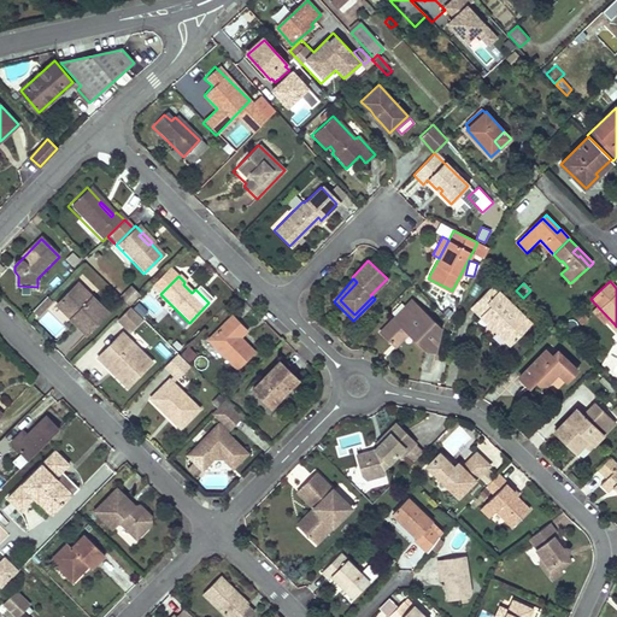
[(57,306),(65,315),(69,311),(75,317),(71,321),(86,335),(107,313),(78,285),(57,306)]
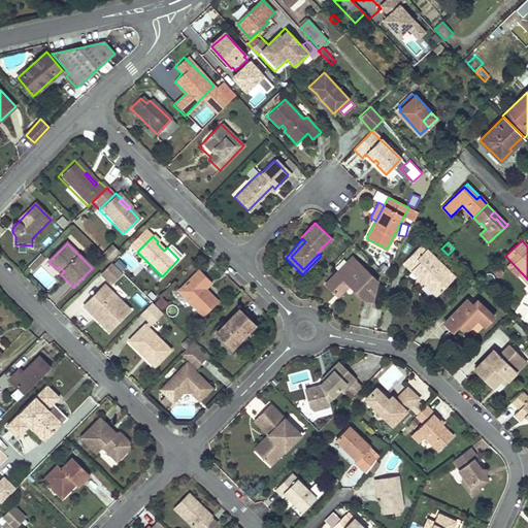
[(421,245),(403,264),(436,296),(455,276),(421,245)]
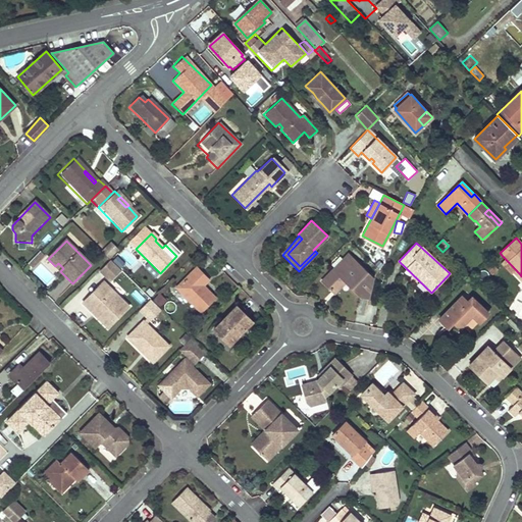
[(101,252),(110,260),(116,254),(108,246),(101,252)]
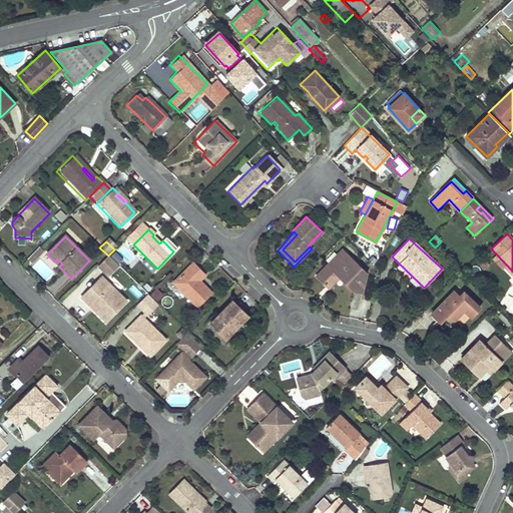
[(40,246),(33,253),(38,259),(45,251),(40,246)]
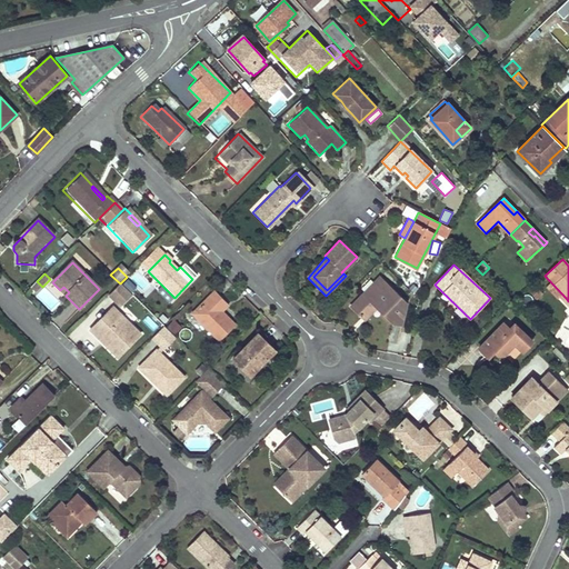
[(350,306),(360,316),(371,305),(375,308),(389,321),(400,325),(405,302),(378,277),(350,306)]
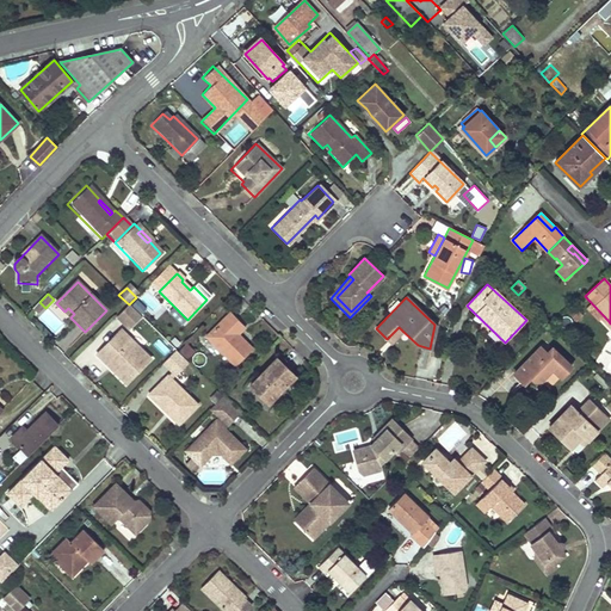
[(45,308),(39,302),(28,314),(34,320),(45,308)]
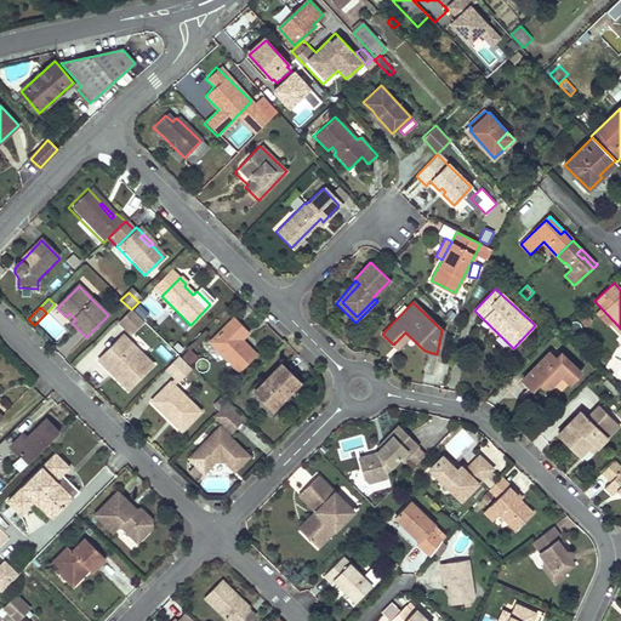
[(141,308),(135,314),(141,320),(147,314),(141,308)]
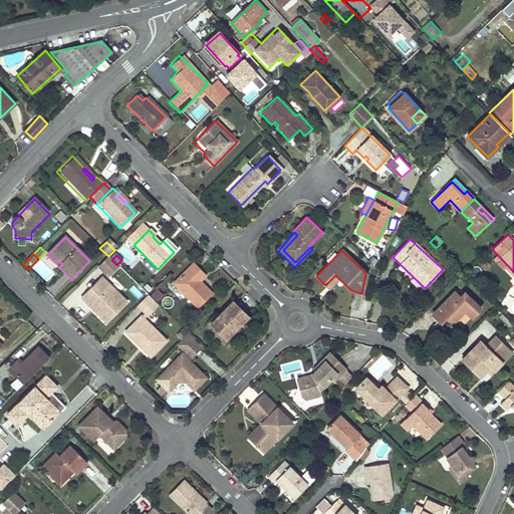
[(108,257),(99,265),(109,275),(118,266),(116,265),(111,260),(108,257)]
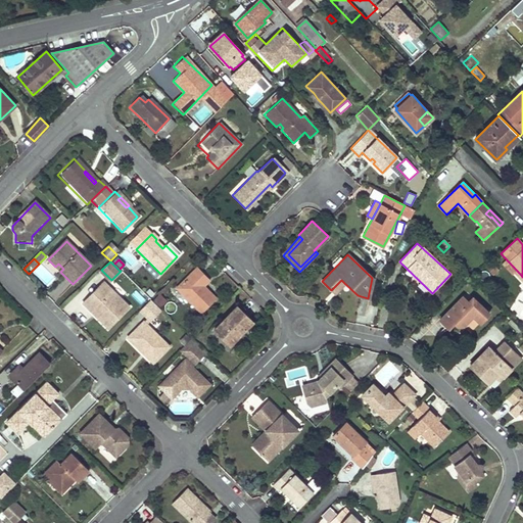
[(196,268),(176,289),(200,314),(216,299),(204,289),(203,290),(200,288),(202,286),(208,280),(196,268)]
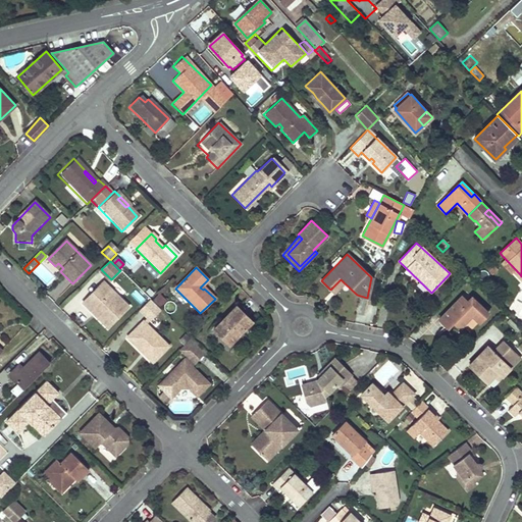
[(101,269),(99,271),(110,281),(111,279),(101,269)]
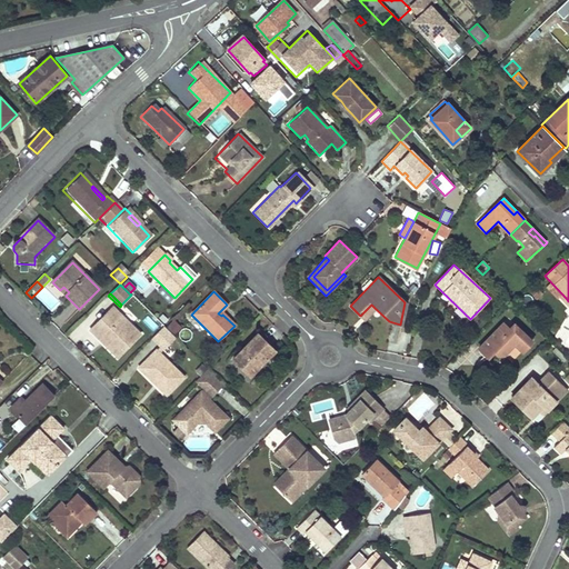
[(371,305),(360,316),(362,319),(375,308),(371,305)]
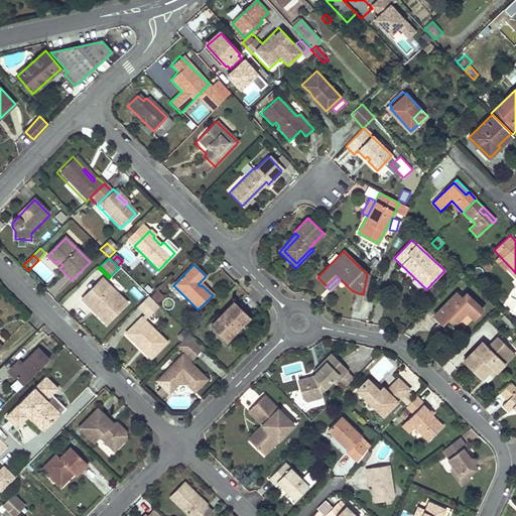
[(82,299),(93,310),(96,307),(110,320),(124,306),(99,282),(82,299)]
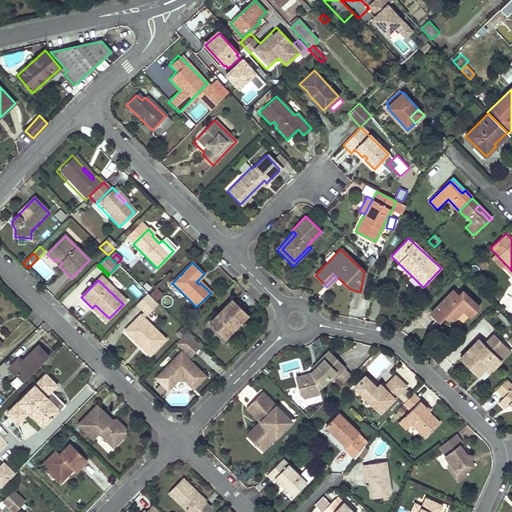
[(451,292),(430,313),(439,322),(444,318),(447,321),(453,321),(462,311),(468,317),(477,308),(461,293),(456,297),(451,292)]
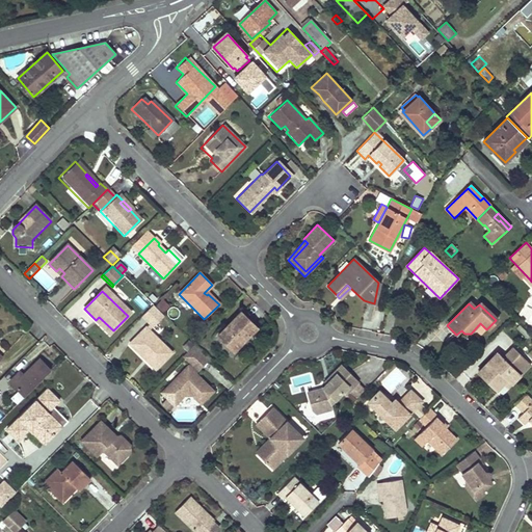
[(142,316),(153,326),(164,315),(154,304),(142,316)]
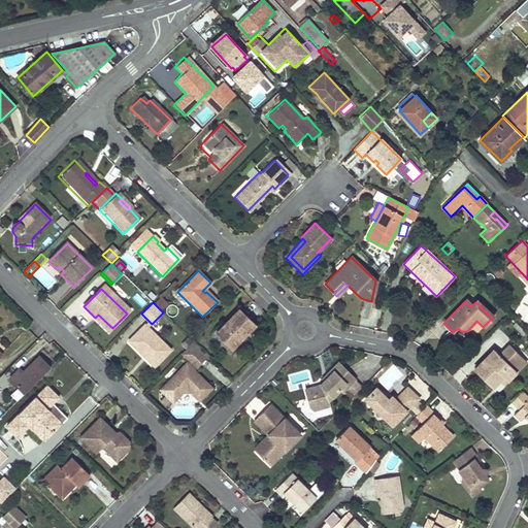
[(242,333),(244,335),(254,325),(237,309),(215,333),(231,349),(240,338),(238,336),(242,333)]
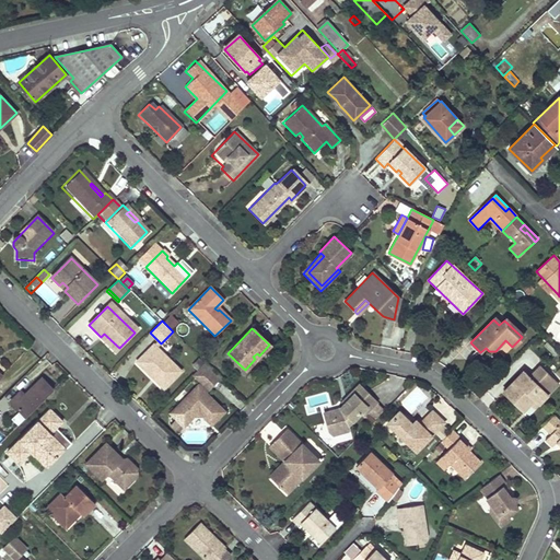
[(104,334),(101,337),(116,351),(119,348),(104,334)]
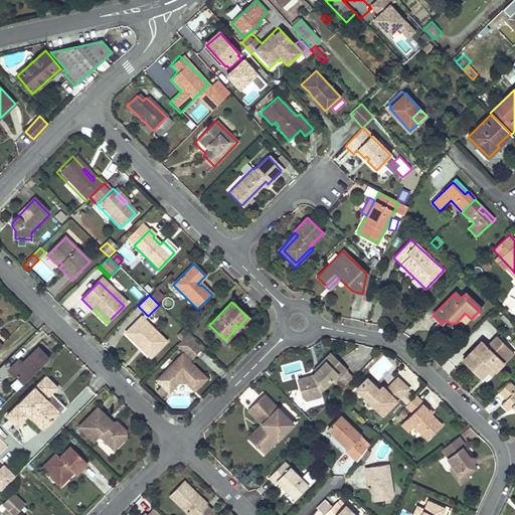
[(125,333),(132,340),(134,338),(145,348),(143,350),(150,357),(166,342),(141,317),(125,333)]
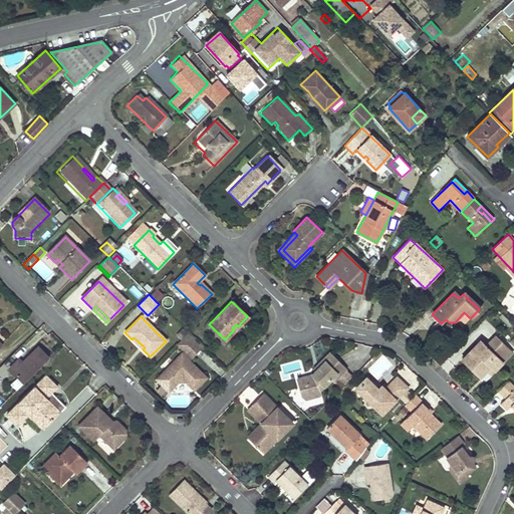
[(423,325),(434,331),(439,322),(428,316),(423,325)]
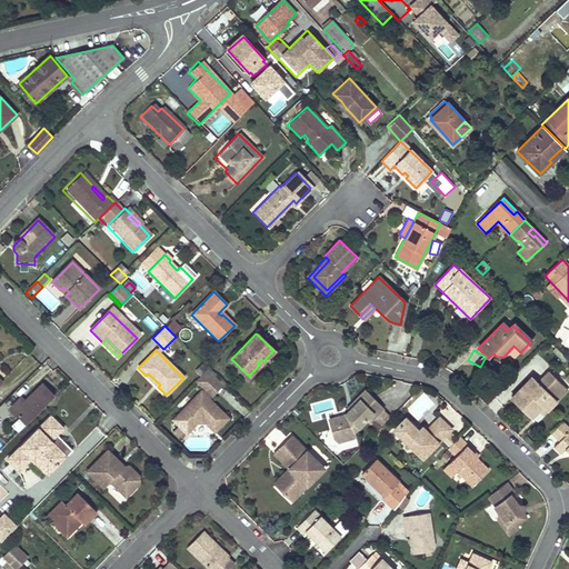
[(207,369),(195,381),(202,389),(210,398),(222,385),(207,369)]
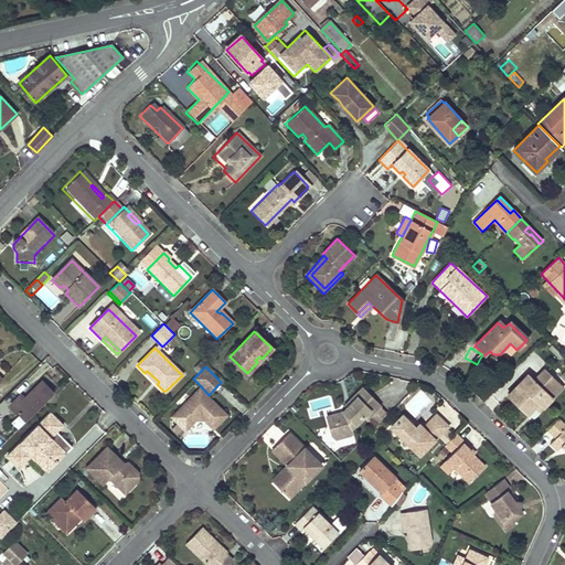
[(147,371),(145,373),(157,384),(159,382),(147,371)]
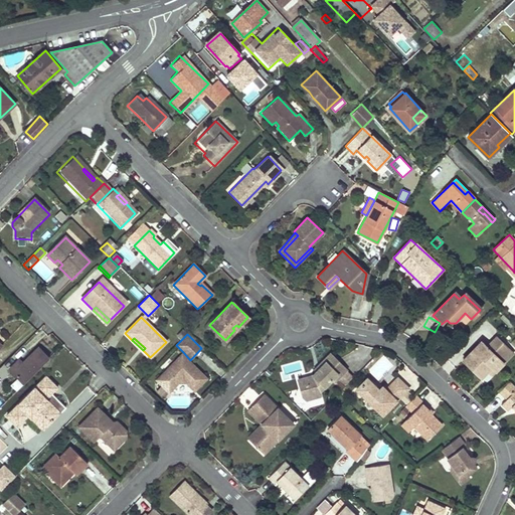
[(481,376),(486,370),(490,366),(494,370),(511,353),(495,338),(486,347),(480,341),(463,358),(481,376)]
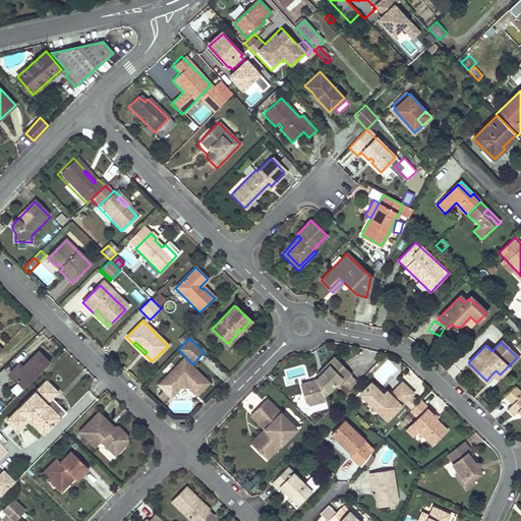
[(11,373),(24,388),(50,362),(39,352),(19,370),(17,367),(11,373)]
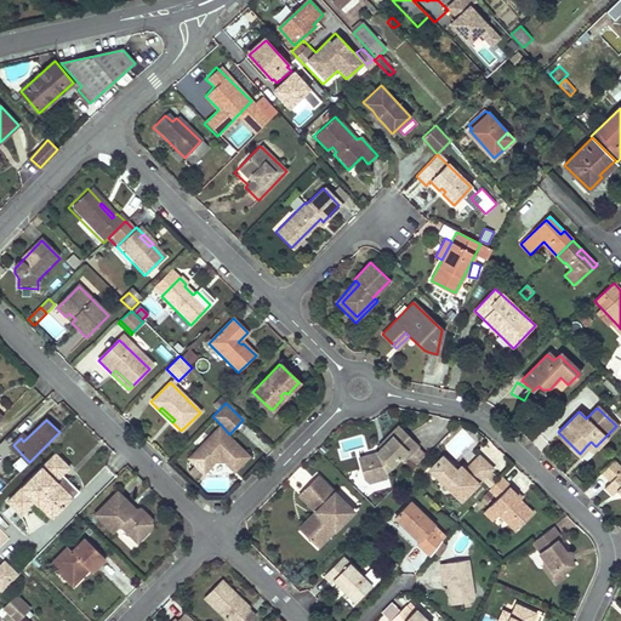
[(221,425),(187,460),(201,473),(211,463),(216,457),(221,462),(232,472),(246,457),(227,437),(229,434),(221,425)]
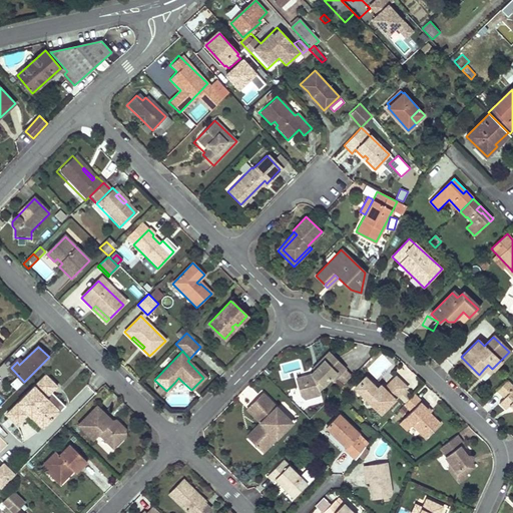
[(299,379),(303,394),(320,390),(331,378),(333,380),(335,378),(345,368),(330,353),(318,365),(320,367),(315,371),(311,376),(299,379)]
